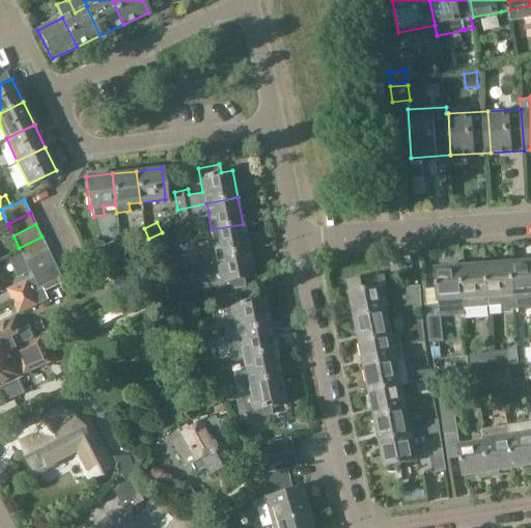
[(212,229),(217,256),(248,250),(243,224),(212,229)]
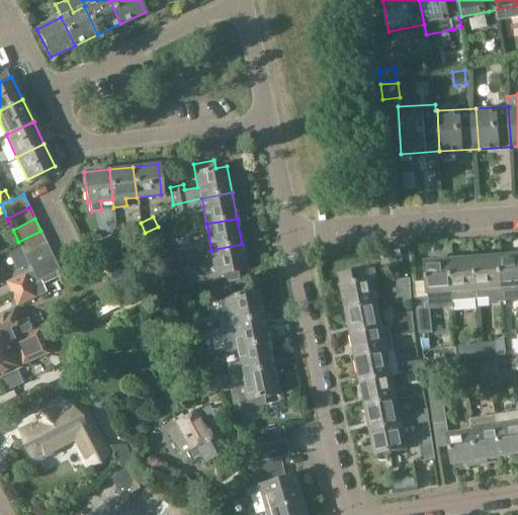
[(138,236),(145,233),(141,223),(139,220),(132,223),(138,236)]
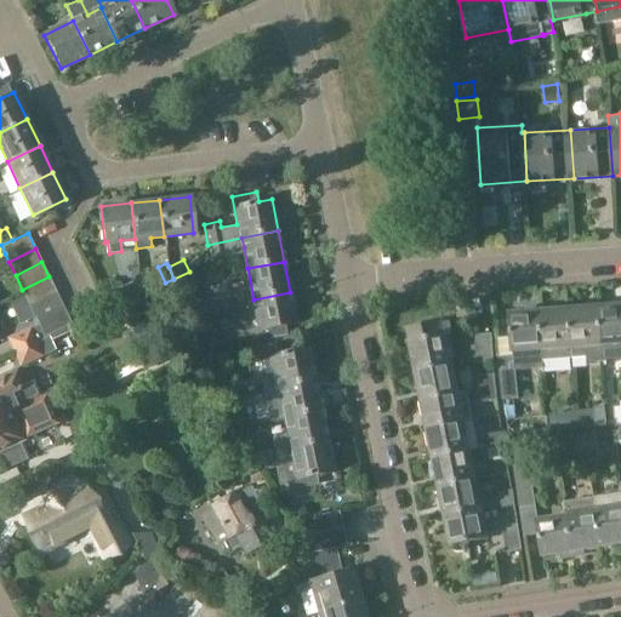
[(155,273),(141,279),(143,292),(161,284),(155,273)]
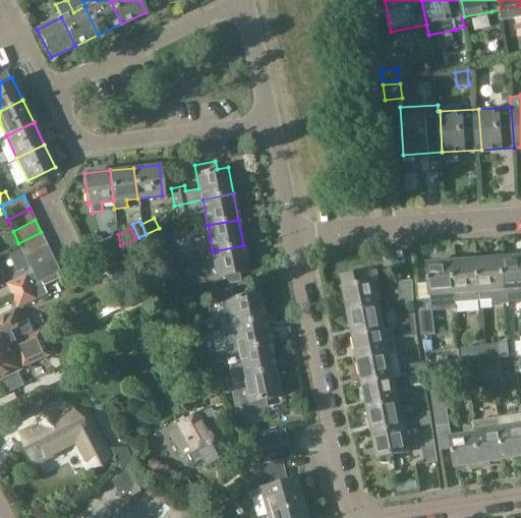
[(18,243),(25,256),(47,246),(41,232),(18,243)]
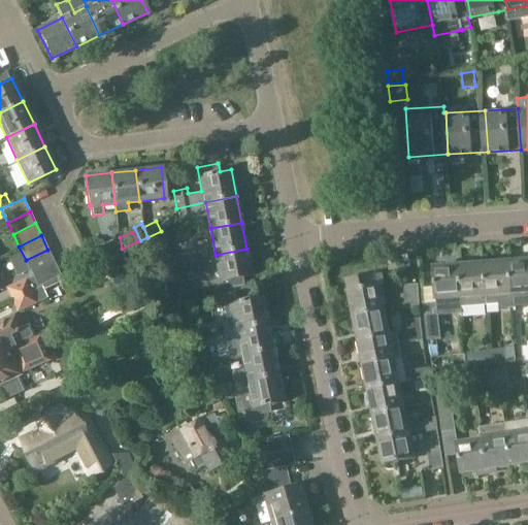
[(107,242),(86,252),(91,263),(122,249),(120,237),(107,242)]
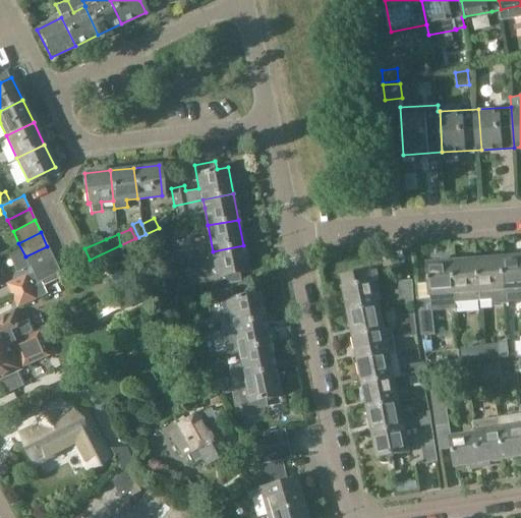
[(218,277),(222,276),(231,282),(241,280),(239,273),(248,271),(243,245),(213,251),(218,277)]
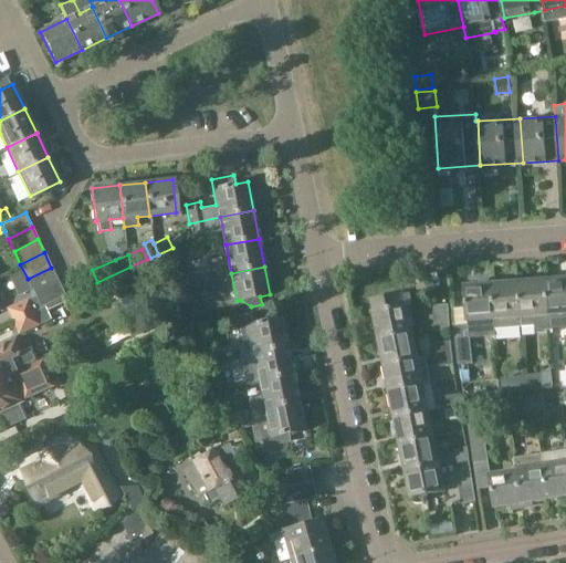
[(28,279),(33,293),(58,281),(51,268),(28,279)]
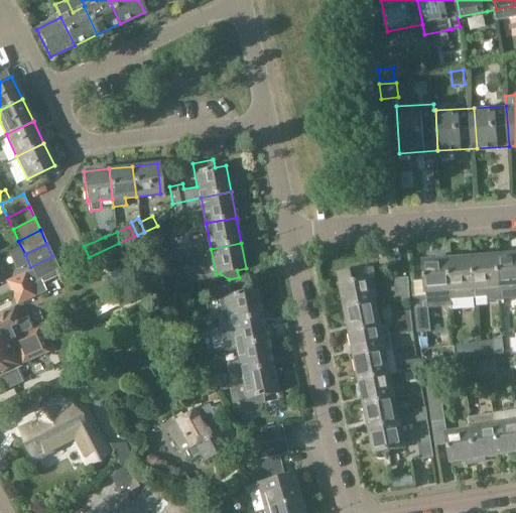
[(515,253),(497,255),(499,285),(513,284),(514,293),(515,292),(515,253)]
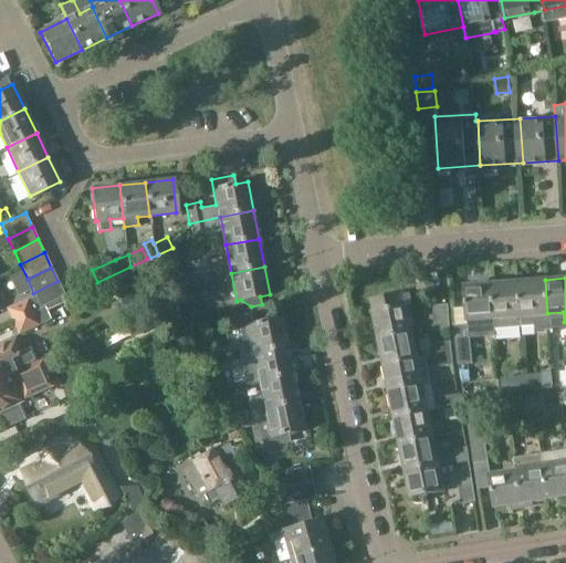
[(169,285),(174,295),(189,289),(186,279),(169,285)]
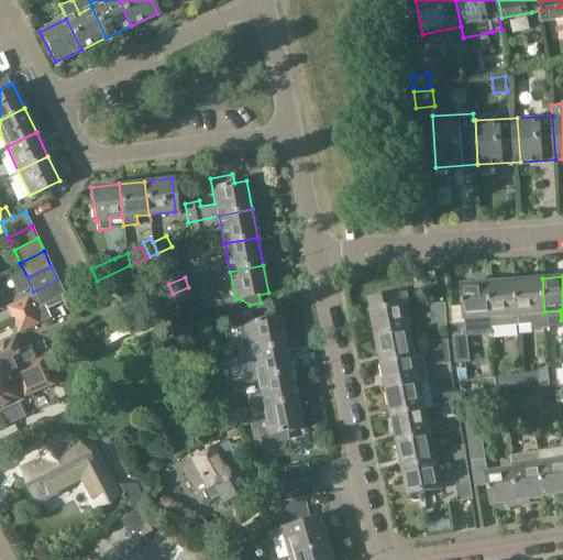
[(516,281),(518,324),(531,322),(531,328),(545,327),(544,311),(542,278),(516,281)]
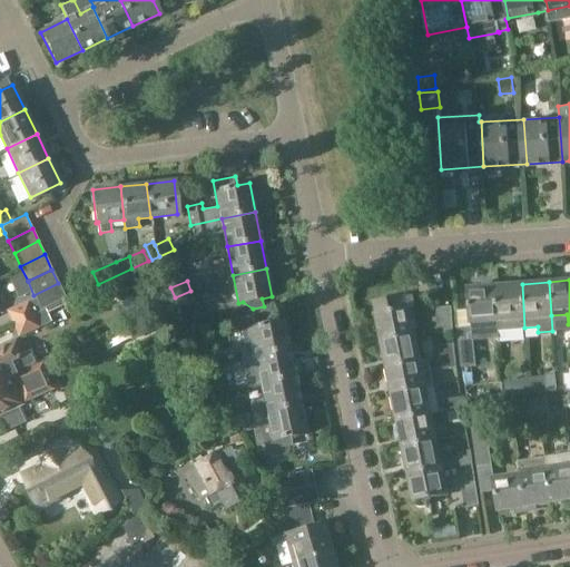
[(33,295),(35,297),(40,309),(45,306),(65,297),(58,283),(33,295)]
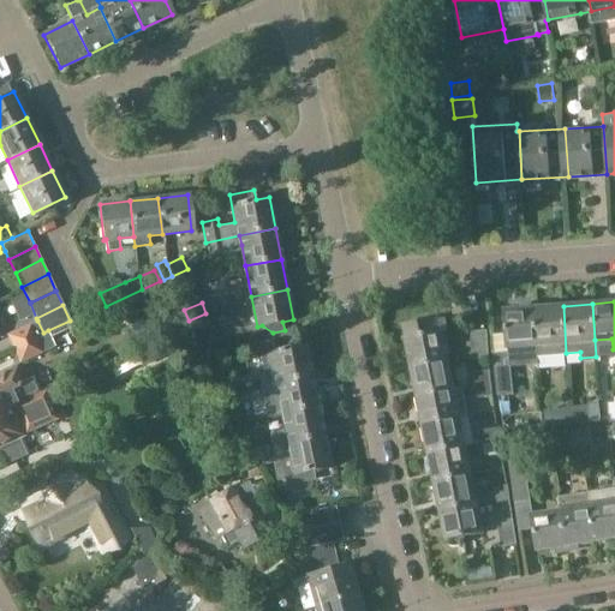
[(533,307),(536,343),(537,355),(566,353),(563,306),(533,307)]
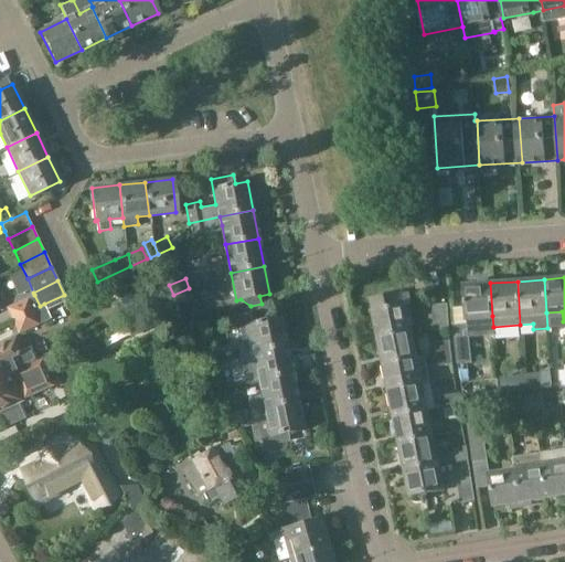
[(490,283),(464,285),(466,318),(492,316),(490,283)]
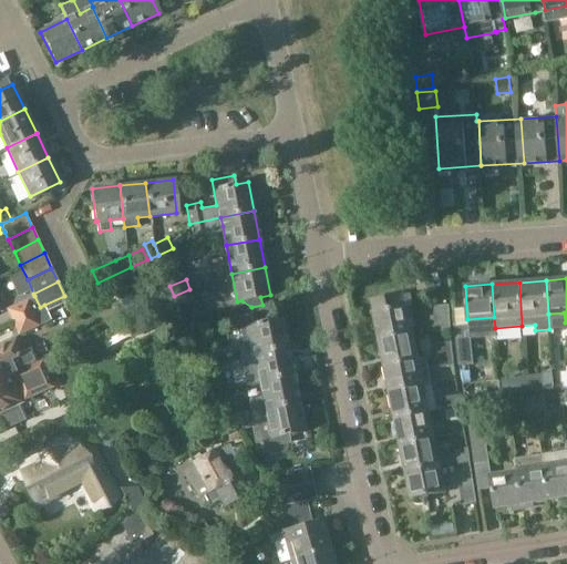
[(194,298),(189,289),(174,296),(178,306),(194,298)]
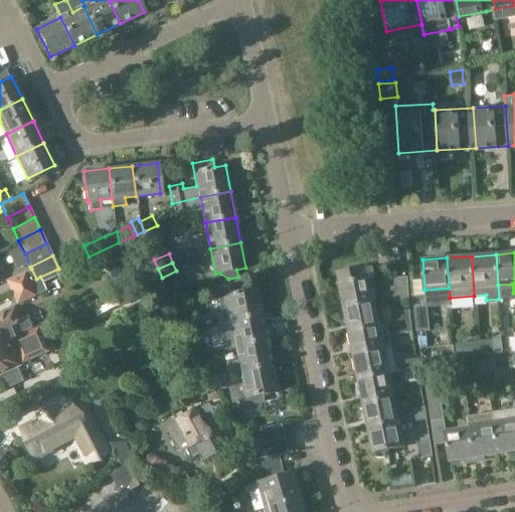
[(337,271),(339,282),(342,297),(371,291),(368,276),(364,277),(362,266),(337,271)]
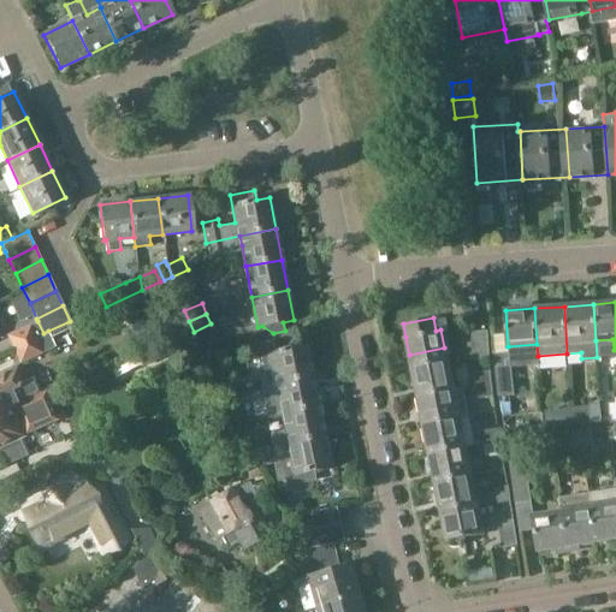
[(7,334),(15,348),(49,332),(48,331),(43,333),(37,321),(30,325),(30,324),(7,334)]
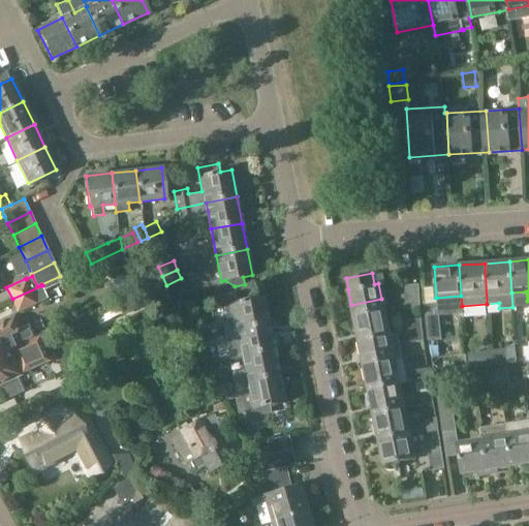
[(157,279),(125,295),(116,299),(122,312),(163,294),(157,279)]
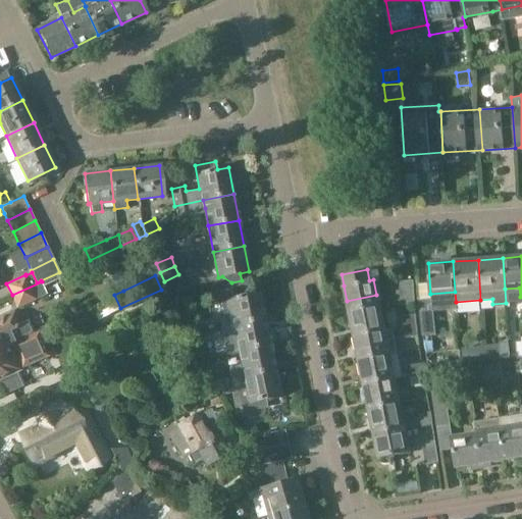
[(401,304),(415,303),(413,279),(400,280),(401,304)]
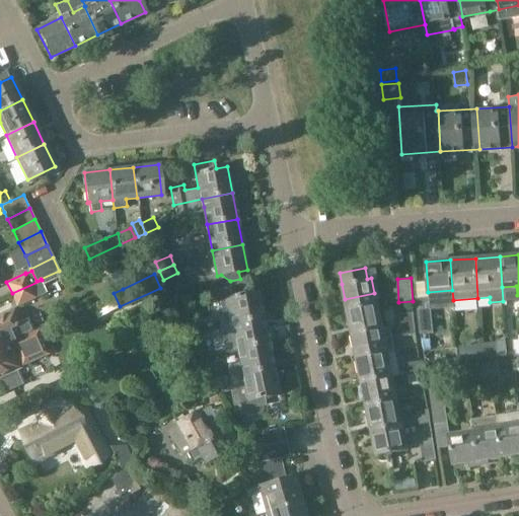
[(17,305),(35,296),(35,297),(47,292),(42,280),(12,293),(17,305)]
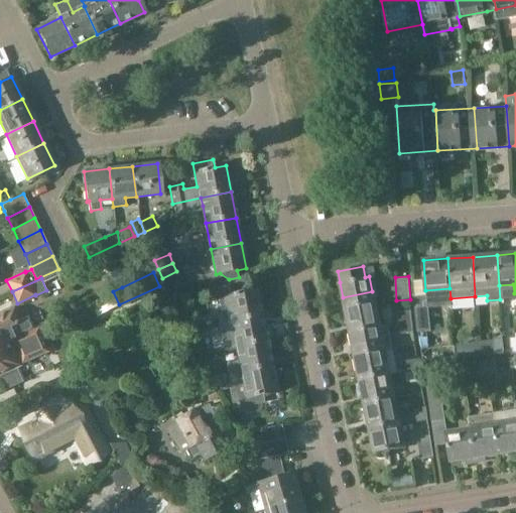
[(257,290),(238,293),(237,284),(216,289),(221,310),(216,311),(218,325),(262,315),(257,290)]
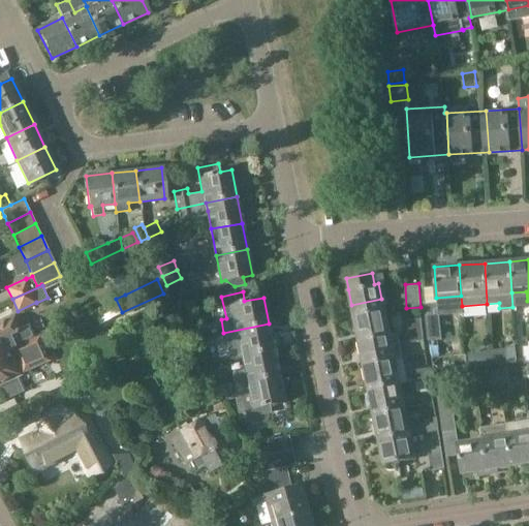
[(381,299),(351,305),(356,331),(386,326),(381,299)]
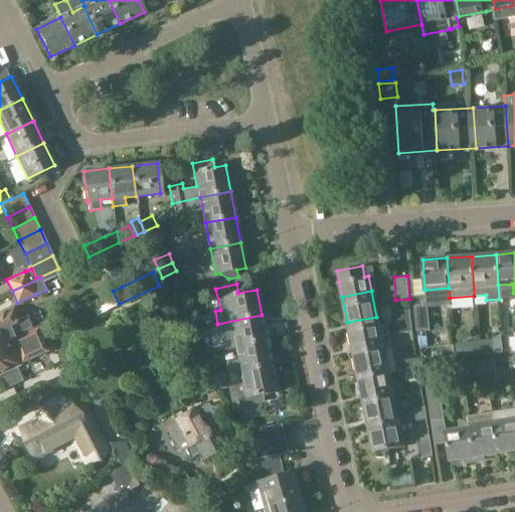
[(427,329),(424,294),(412,295),(415,330),(427,329)]
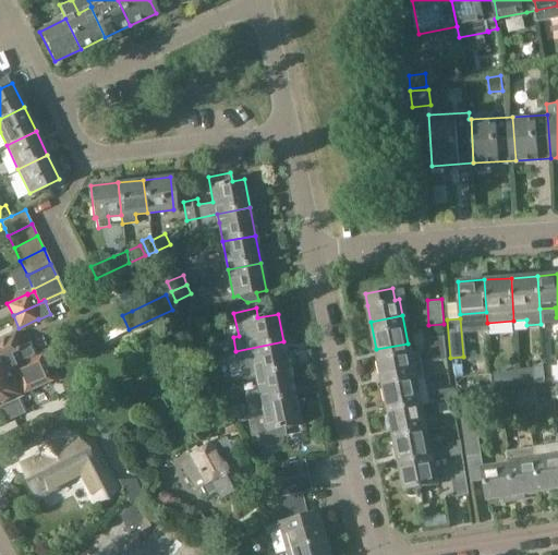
[(0,339),(0,371),(5,369),(7,370),(35,357),(37,356),(29,339),(22,342),(17,333),(0,339)]
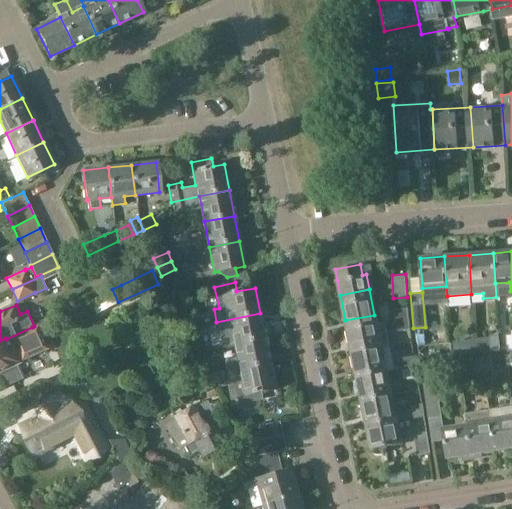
[(393,309),(394,319),(409,317),(407,307),(393,309)]
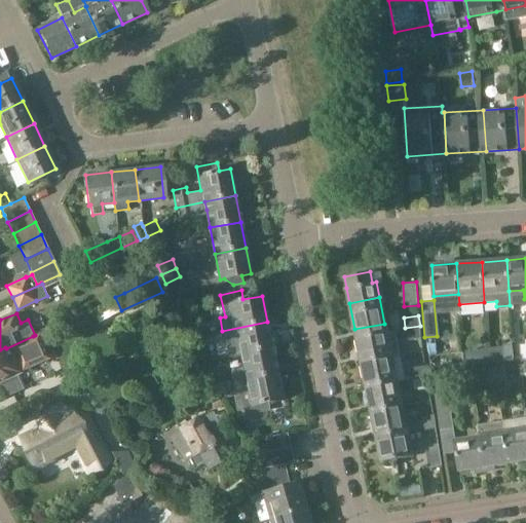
[(272,348),(267,322),(222,331),(227,357),(242,353),(272,348)]
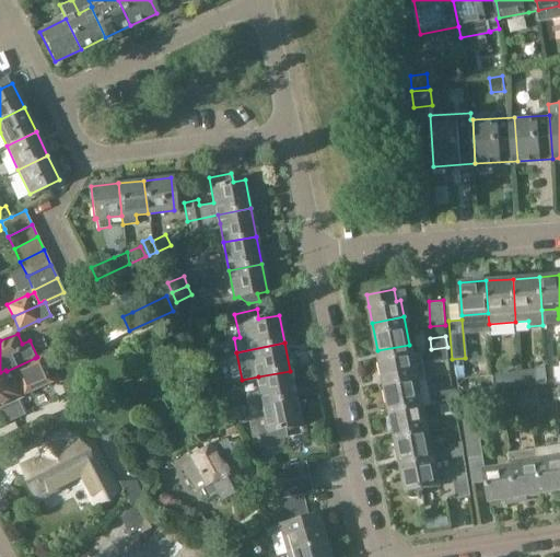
[(197,351),(201,361),(217,355),(212,345),(197,351)]
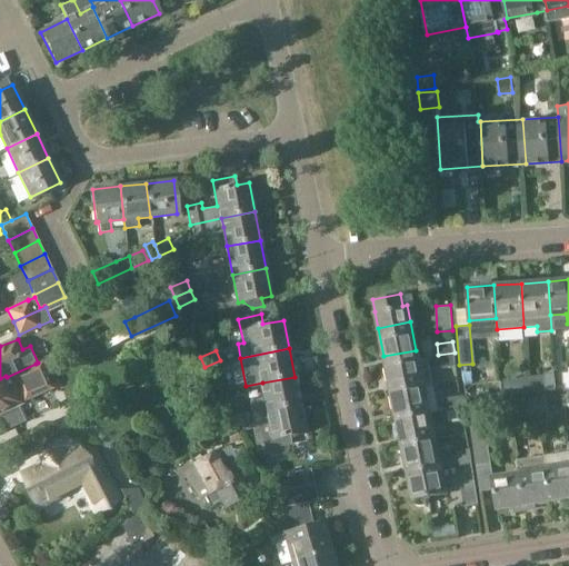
[(416,350),(383,356),(389,385),(431,376),(428,358),(418,359),(416,350)]
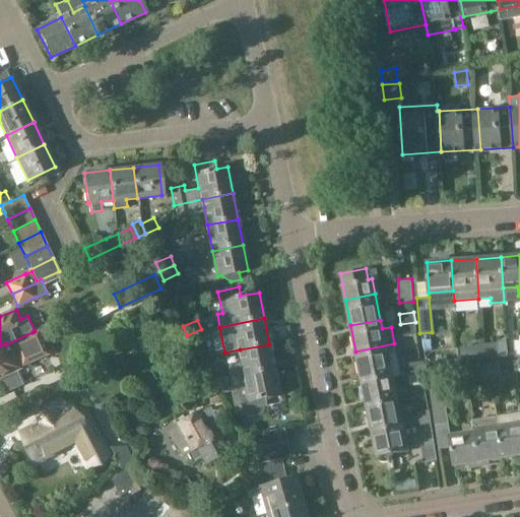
[(400,324),(402,335),(416,333),(415,322),(400,324)]
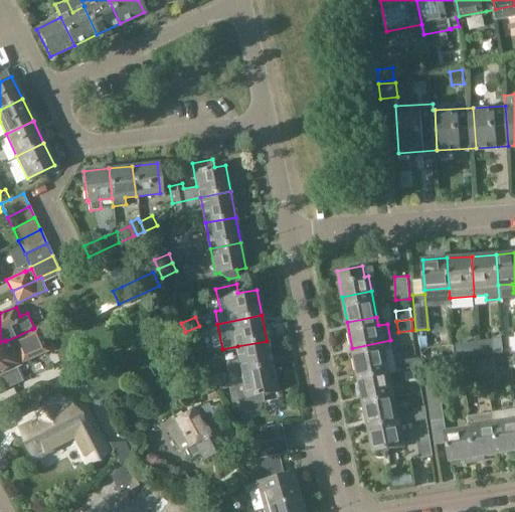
[(0,377),(4,388),(22,380),(15,363),(48,350),(37,326),(34,328),(32,329),(6,341),(5,340),(0,342),(0,377)]
